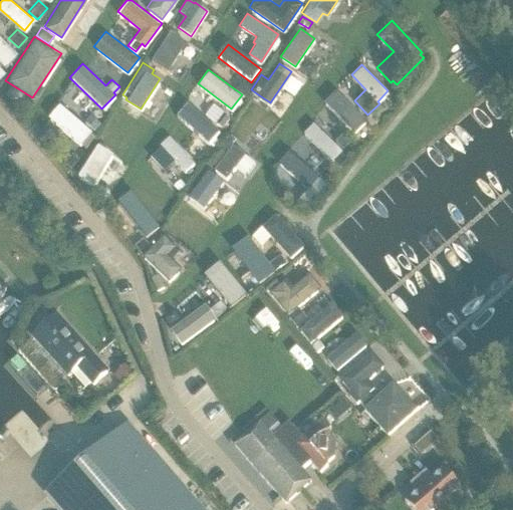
[(243,79),(236,89),(245,95),(252,86),(243,79)]
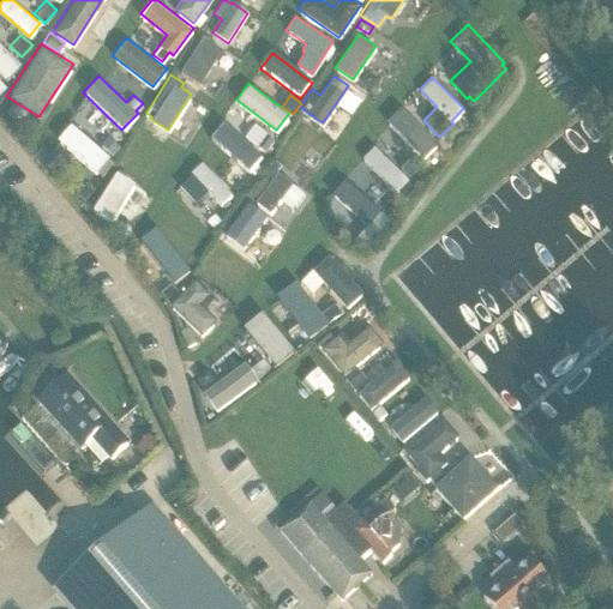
[(422,157),(437,143),(400,106),(385,120),(422,157)]
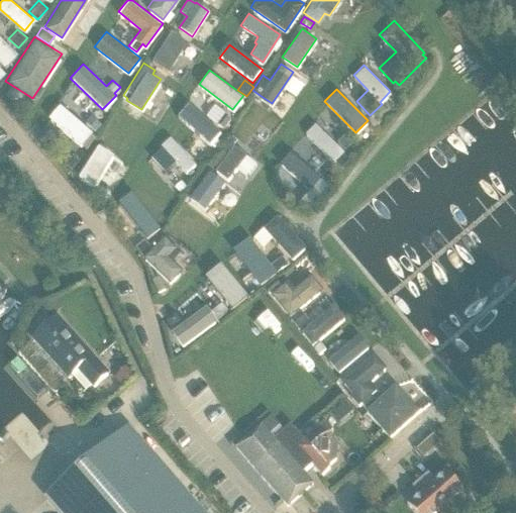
[(209,145),(220,133),(188,104),(177,116),(209,145)]
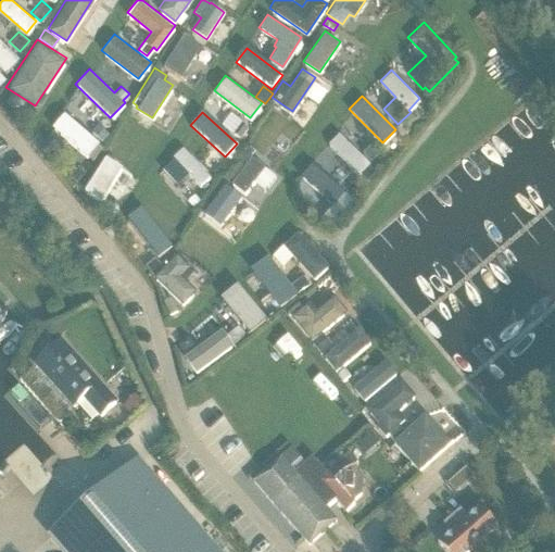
[(105,133),(114,122),(106,115),(98,126),(105,133)]
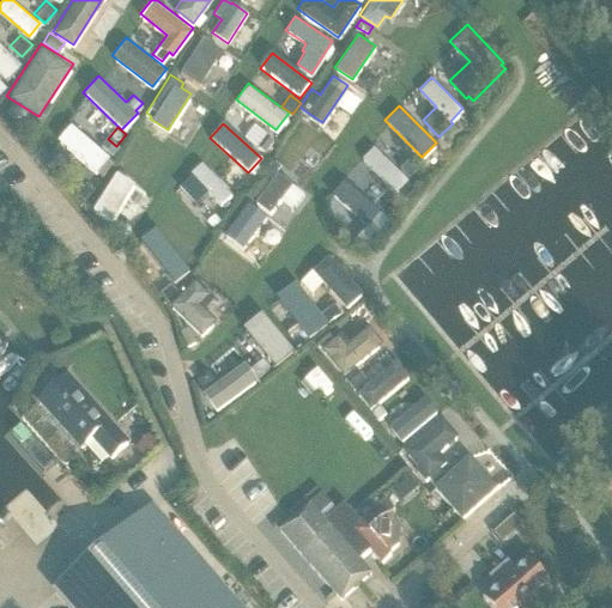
[(96,175),(109,160),(72,128),(59,143),(96,175)]
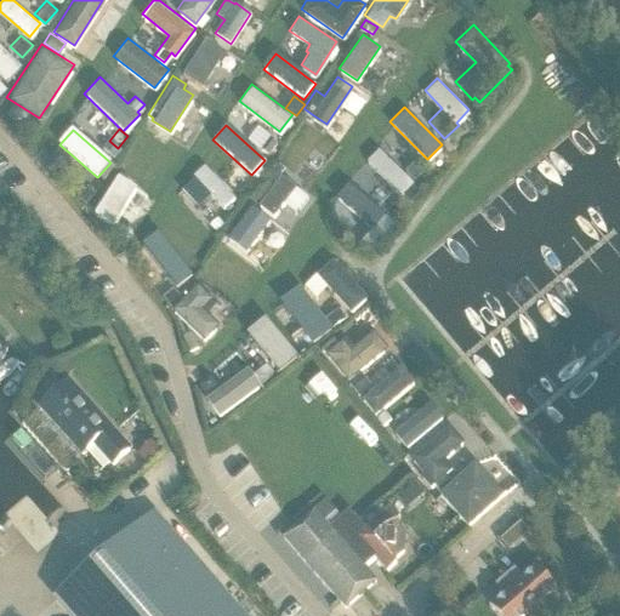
[(267,152),(277,140),(268,133),(259,146),(267,152)]
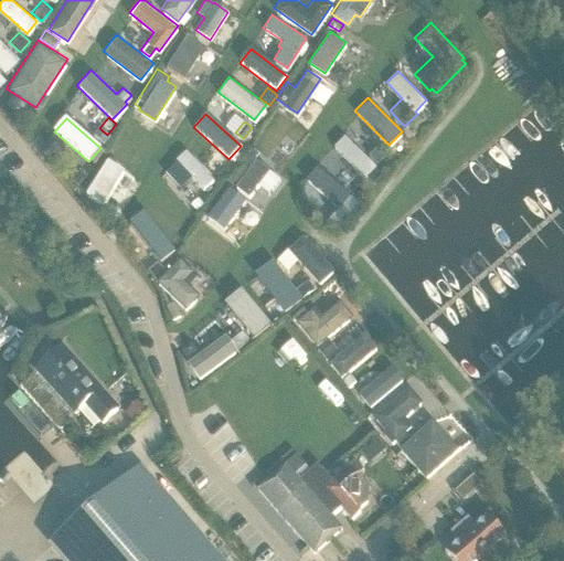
[(258,146),(265,136),(259,131),(253,141),(258,146)]
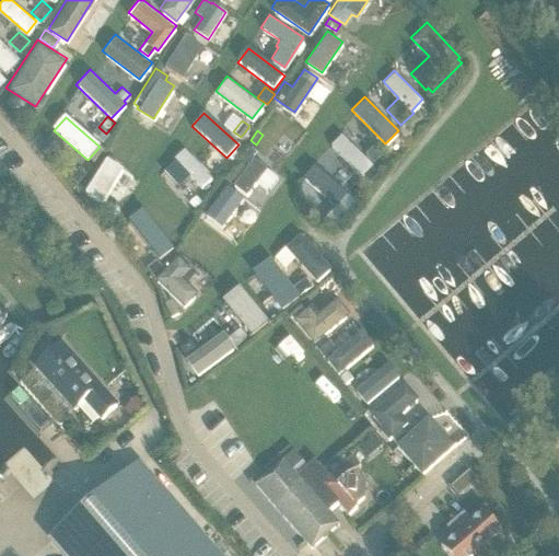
[(340,132),(329,143),(361,174),(372,163),(340,132)]
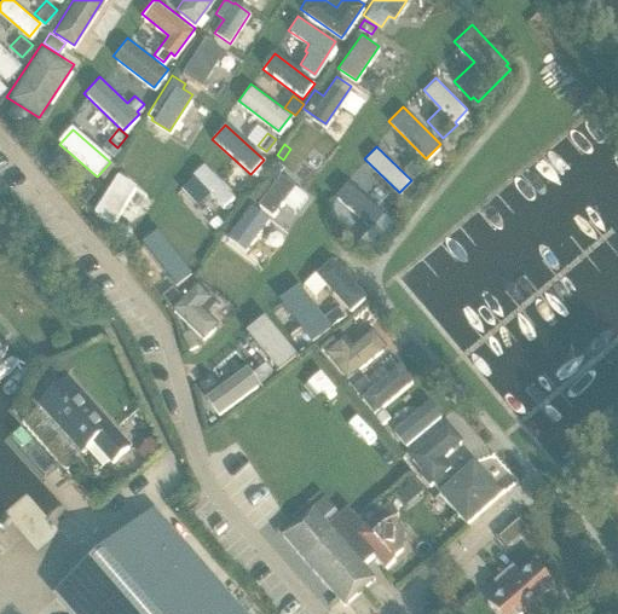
[(138,187),(142,190),(151,169),(125,157),(104,201),(126,212),(138,187)]
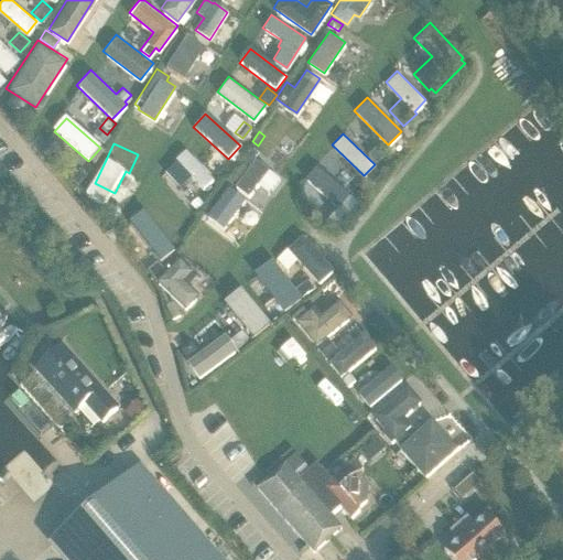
[(247,163),(258,149),(251,143),(240,159),(247,163)]
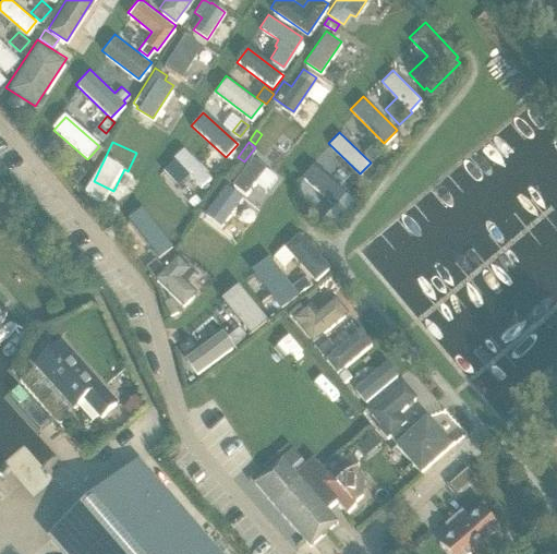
[(373,158),(382,148),(374,142),(365,152),(373,158)]
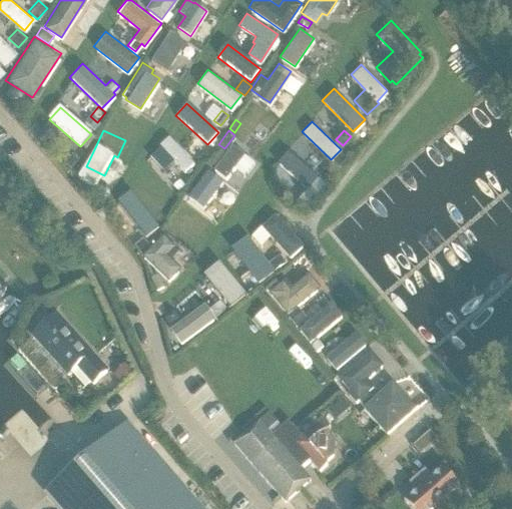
[(193,160),(168,133),(158,142),(159,143),(148,153),(162,168),(173,158),(183,169),(184,168),(186,171),(190,167),(188,165),(193,160)]
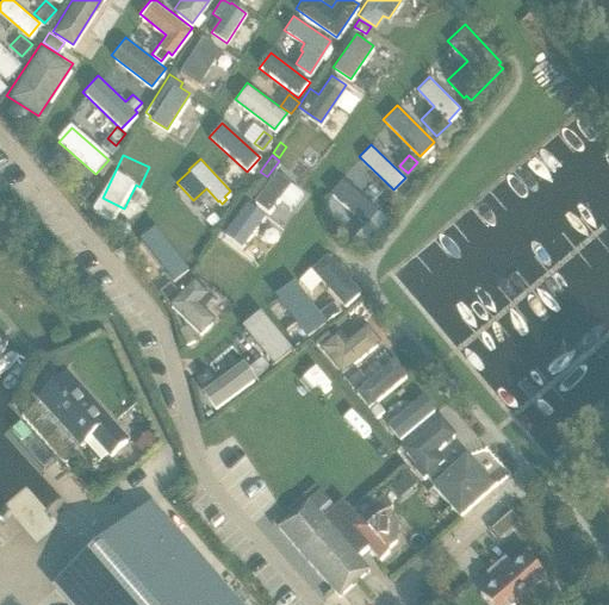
[(300,189),(274,170),(253,199),(267,211),(278,197),(289,205),(300,189)]
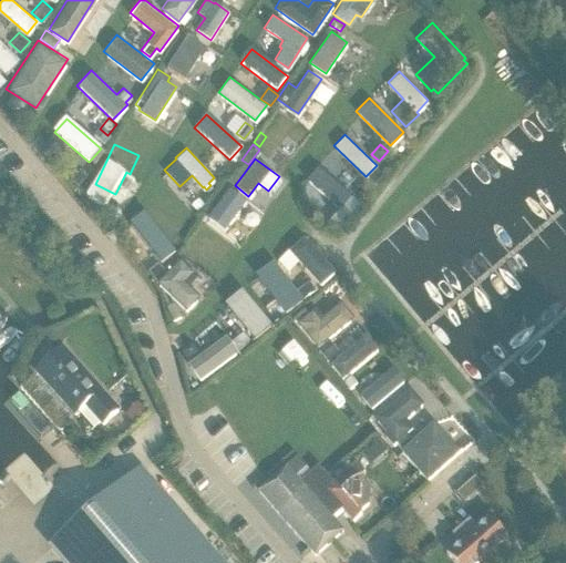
[(319,169),(307,182),(340,211),(327,225),(336,233),(360,205),(319,169)]
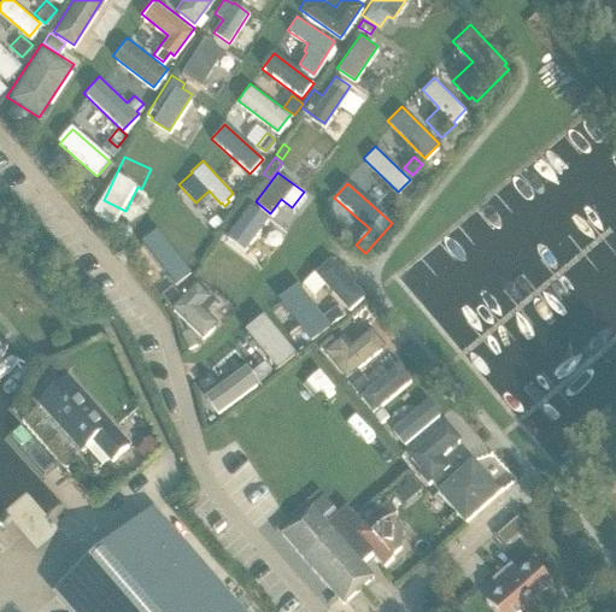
[(84,202),(94,192),(87,184),(77,196),(84,202)]
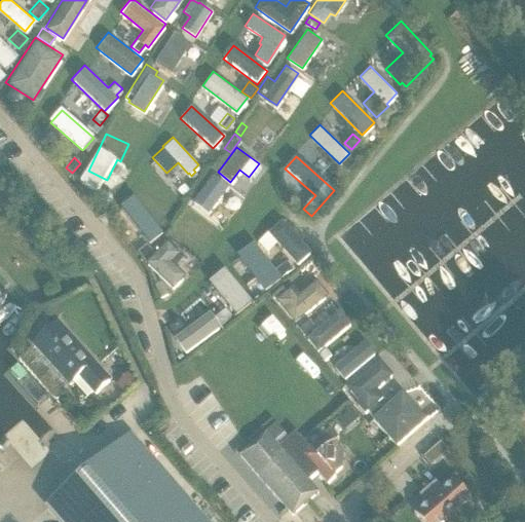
[(319,168),(316,170),(327,179),(336,170),(334,168),(319,168)]
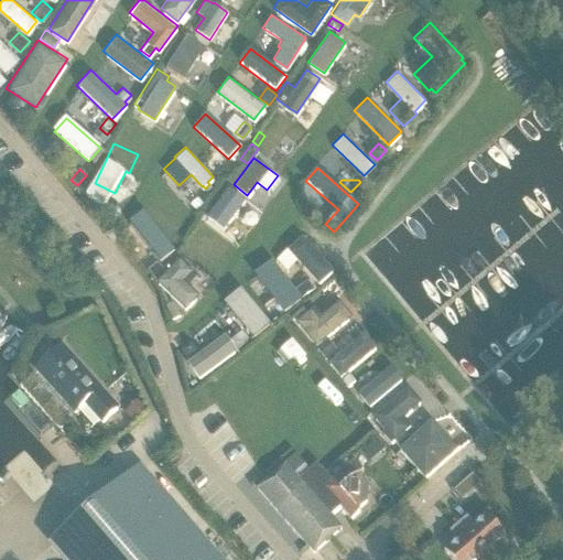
[(224,232),(246,203),(228,190),(207,218),(224,232)]
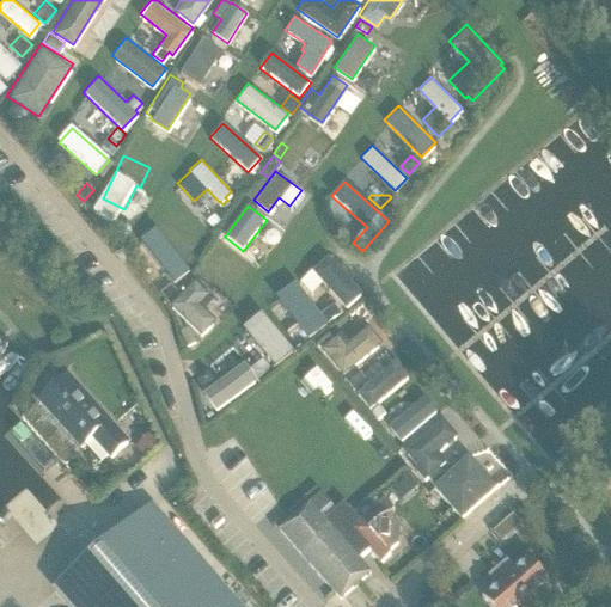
[(220,218),(213,210),(206,218),(212,225),(220,218)]
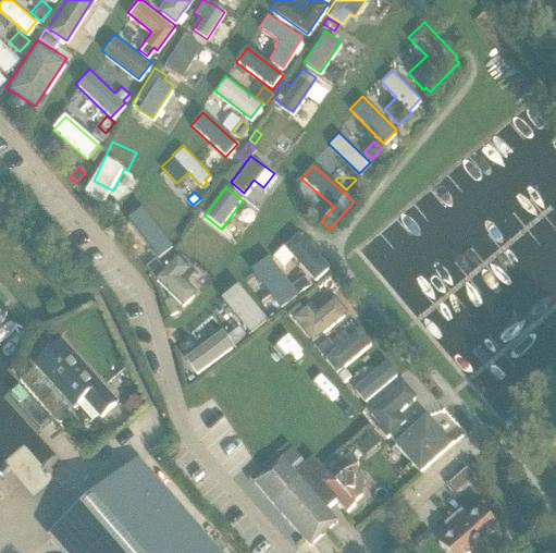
[(183,228),(175,222),(168,232),(176,237),(183,228)]
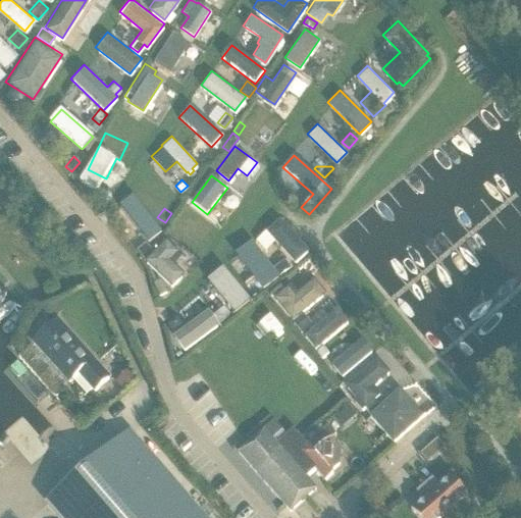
[(309,247),(279,215),(265,228),(295,260),(309,247)]
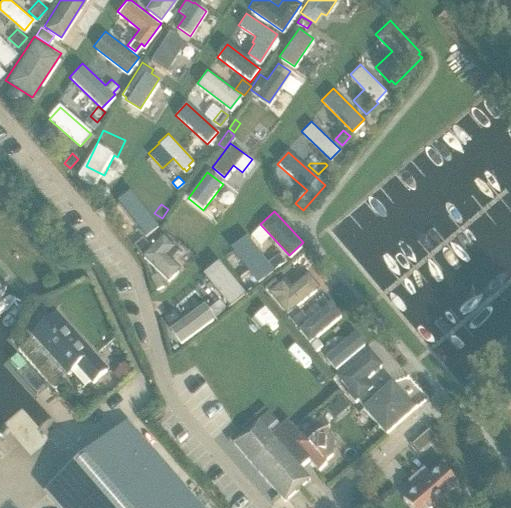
[(148,239),(141,231),(133,237),(139,245),(148,239)]
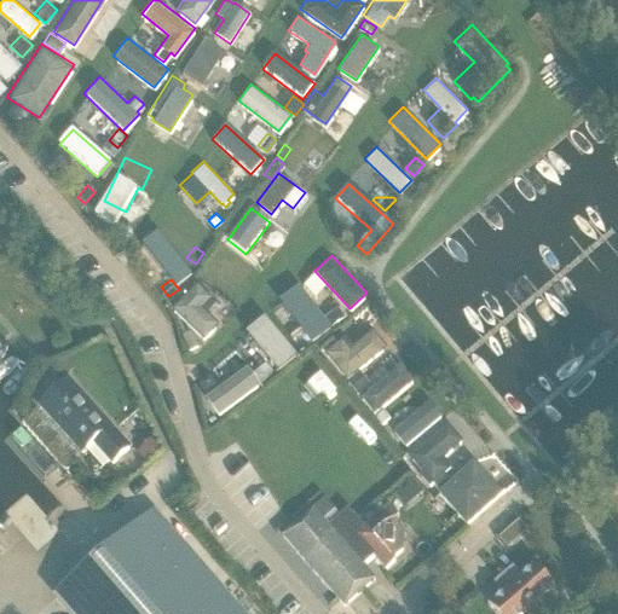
[(196,279),(171,306),(203,336),(218,320),(206,310),(217,299),(196,279)]
